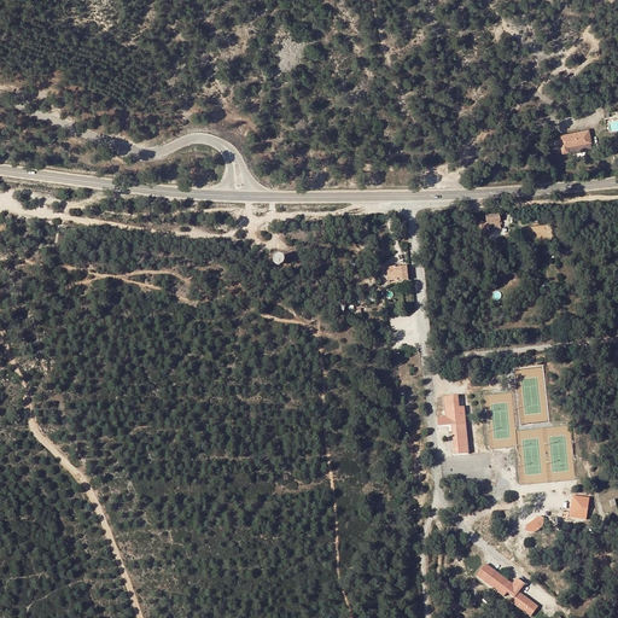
[(598,139),(569,138),(569,155),(575,156),(576,150),(596,151),(598,139)]
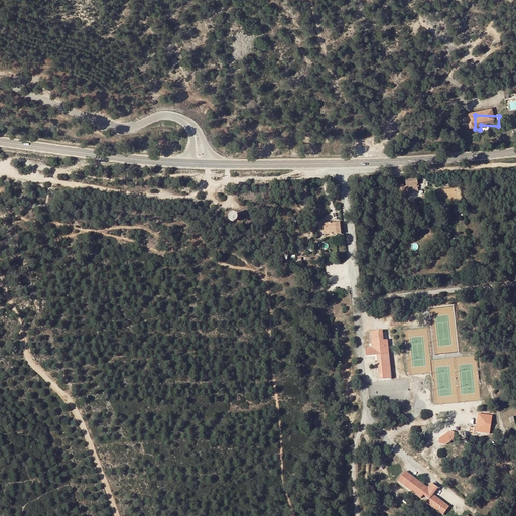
[(406,184),(401,185),(402,194),(418,190),(417,184),(418,183),(417,177),(405,178),(406,184)]
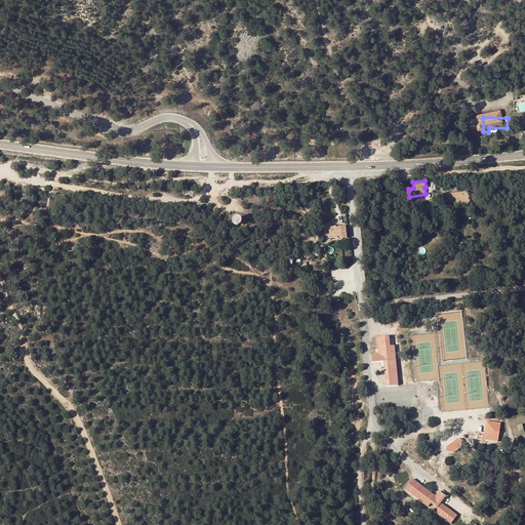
[(234,215),(233,217),(232,218),(232,220),(233,221),(234,223),(235,224),(237,225),(238,224),(240,224),(241,223),(242,220),(242,218),(241,217),(240,216),(239,215),(238,214),(236,214),(235,215),(234,215)]
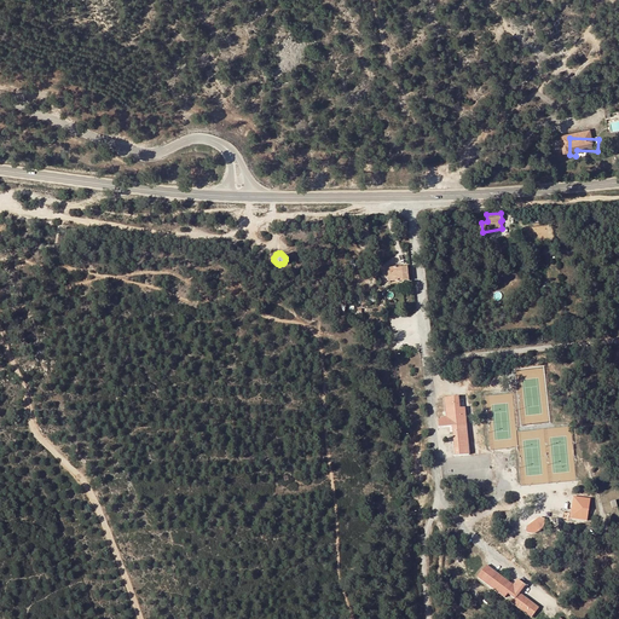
[(409,266),(387,268),(389,284),(410,281),(409,266)]
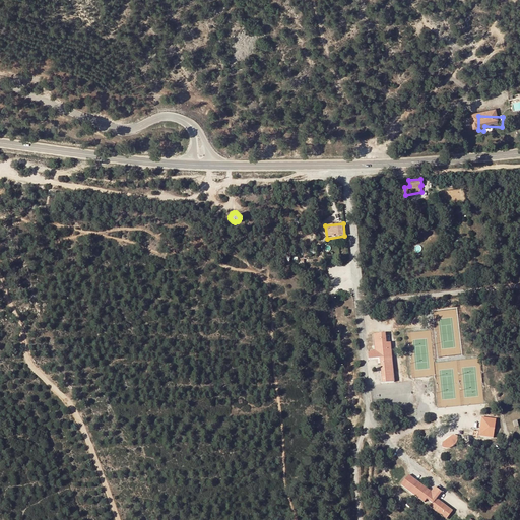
[(387,333),(374,334),(375,352),(369,352),(370,361),(381,360),(384,383),(395,382),(391,343),(388,343),(387,333)]
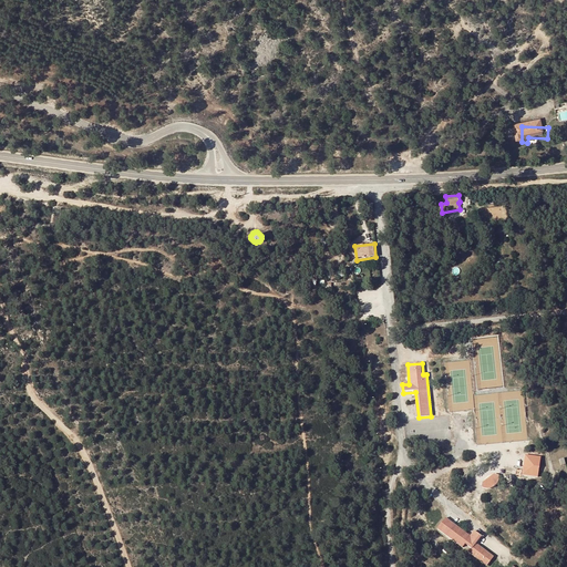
[(542,456),(526,454),(523,474),(538,476),(542,456)]
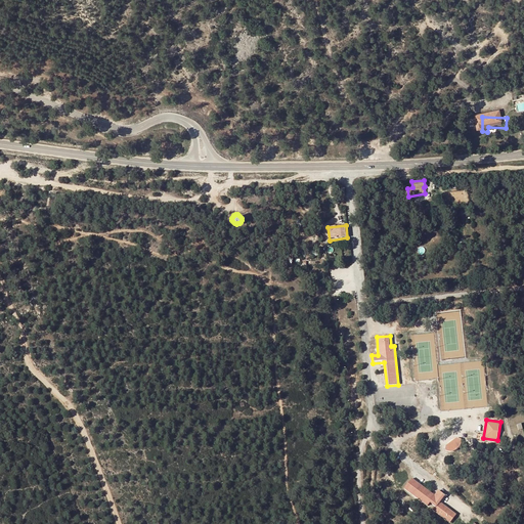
[(449,453),(464,446),(459,438),(445,445),(449,453)]
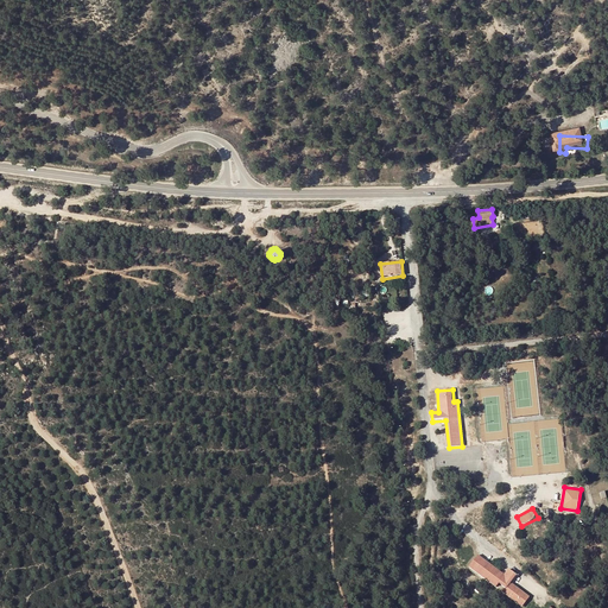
[(504,574),(477,555),(469,567),(495,587),(499,582),(507,588),(504,593),(523,607),(530,596),(512,582),(518,574),(508,567),(504,574)]
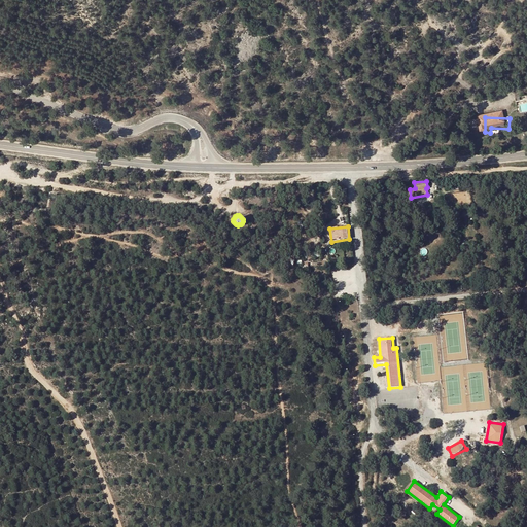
All buildings are outlined.
